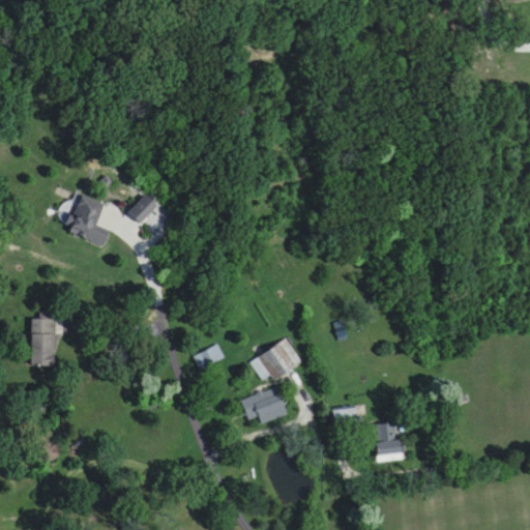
[(100,246),(108,232),(93,226),(104,205),(80,195),(64,230),(100,246)]
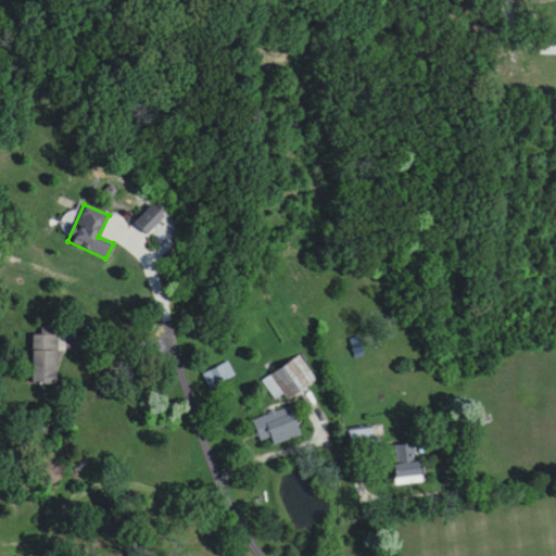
[(58,335),(30,335),(30,383),(58,383),(58,335)]
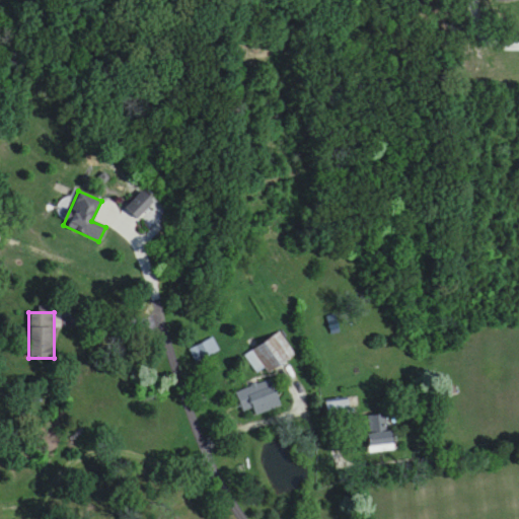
[(296,355),(280,331),(245,355),(257,374),(266,369),(269,373),(296,355)]
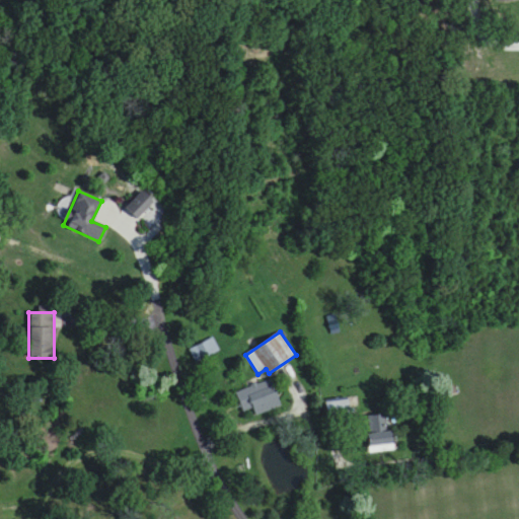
[(197,361),(220,352),(214,339),(191,349),(197,361)]
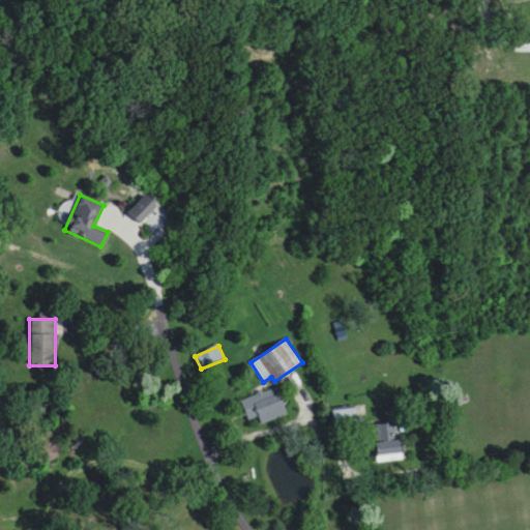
[(287,415),(278,388),(242,401),(249,422),(259,418),(261,423),(287,415)]
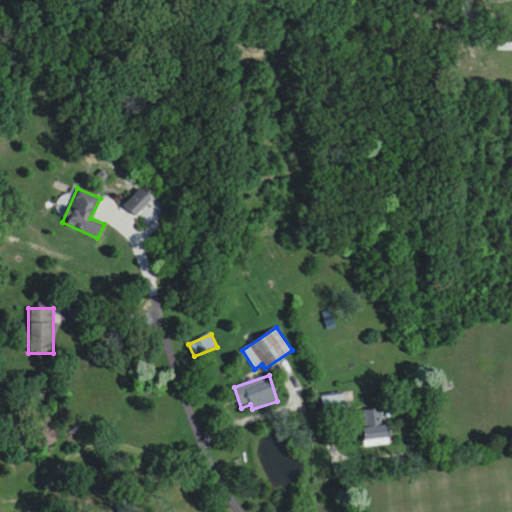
[(322,412),(355,409),(353,391),(320,395),(322,412)]
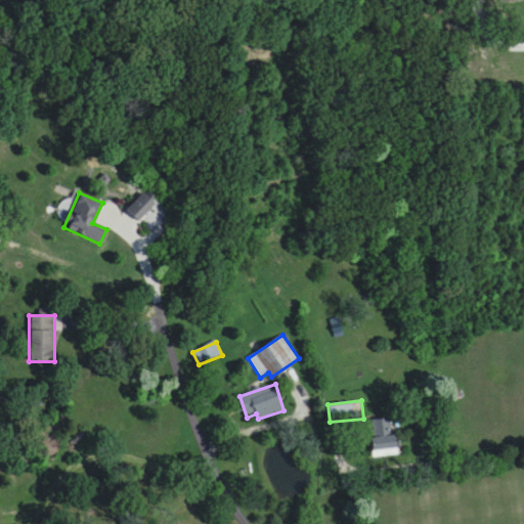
[(367,421),(372,457),(396,454),(391,418),(367,421)]
